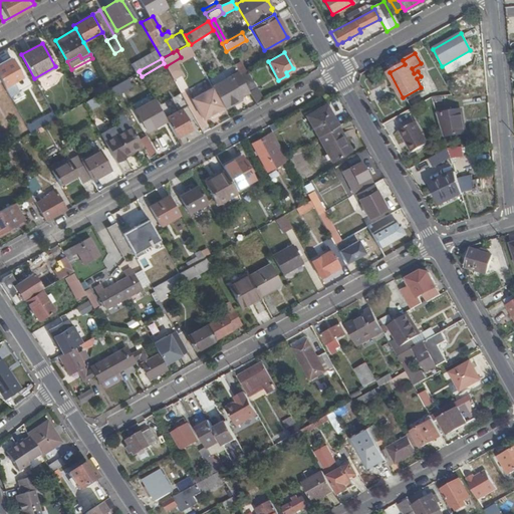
[(12,59),(0,65),(0,77),(5,86),(10,96),(18,91),(12,82),(21,77),(12,59)]
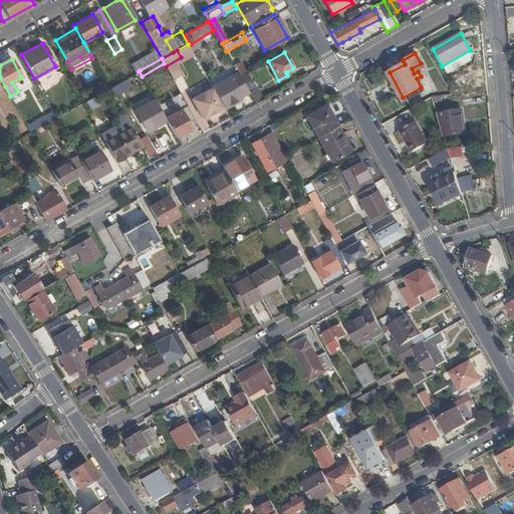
[(135,61),(130,64),(135,73),(139,71),(140,70),(135,61)]
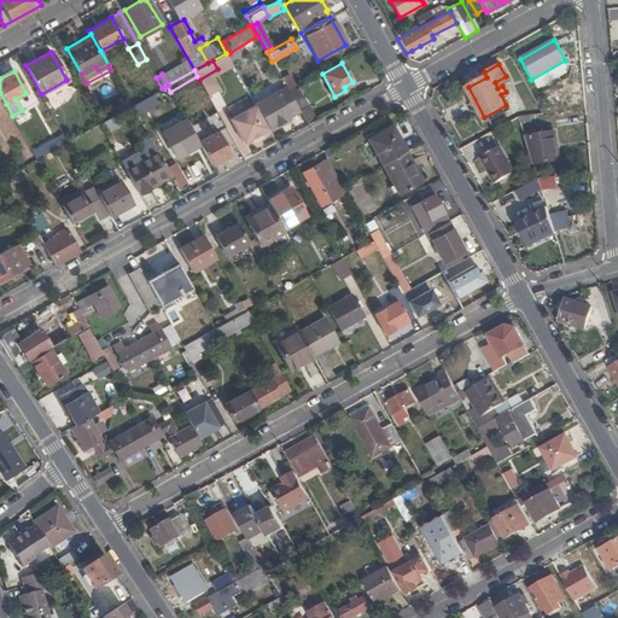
[(104,99),(115,95),(110,83),(99,88),(104,99)]
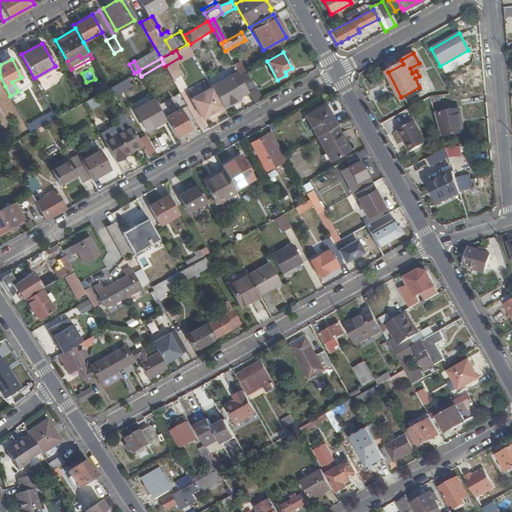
[(254,84),(245,69),(238,73),(246,88),(254,84)]
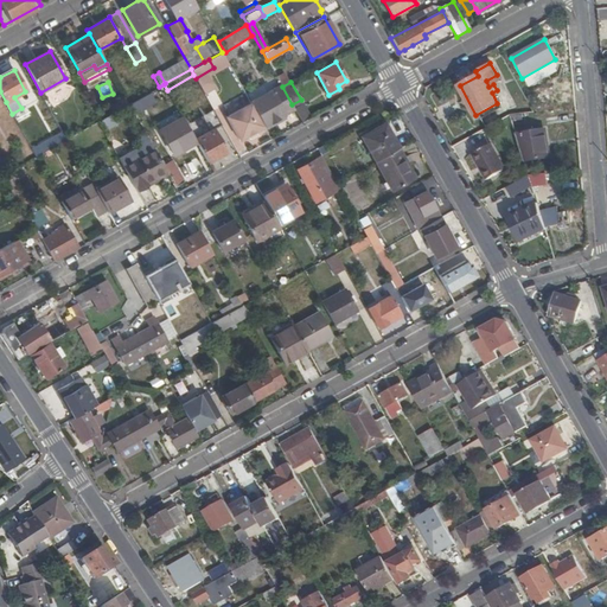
[(250,102),(263,127),(285,115),(294,109),(292,104),(282,87),(280,83),(249,101),(250,102)]
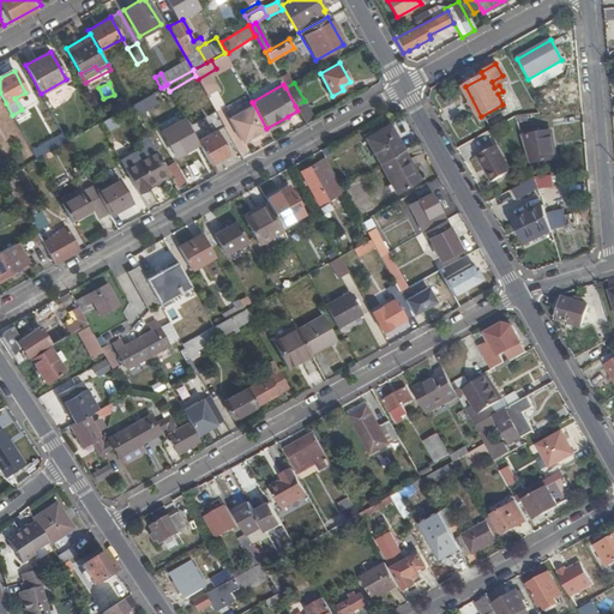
[(164,89),(155,95),(157,101),(168,95),(164,89)]
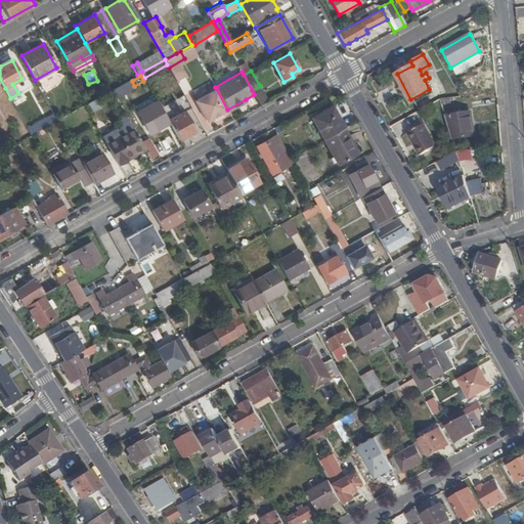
[(132,81),(130,78),(111,89),(115,96),(134,86),(132,81)]
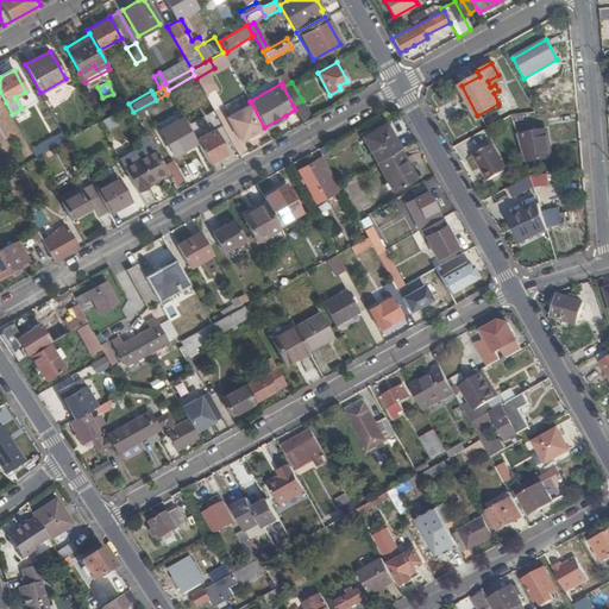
[(312,118),(302,100),(293,105),(295,110),(302,123),(312,118)]
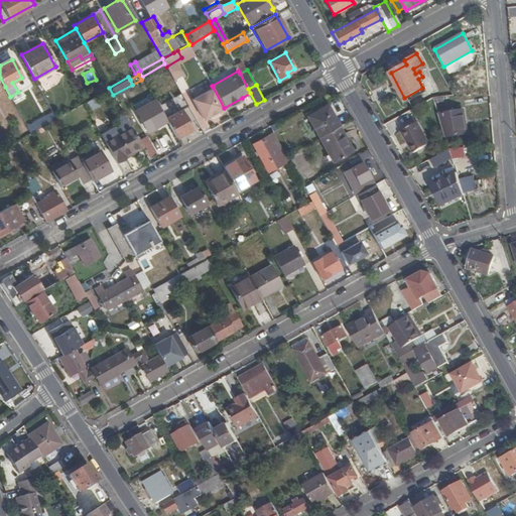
[(224,108),(213,87),(192,99),(204,121),(225,108),(224,108)]
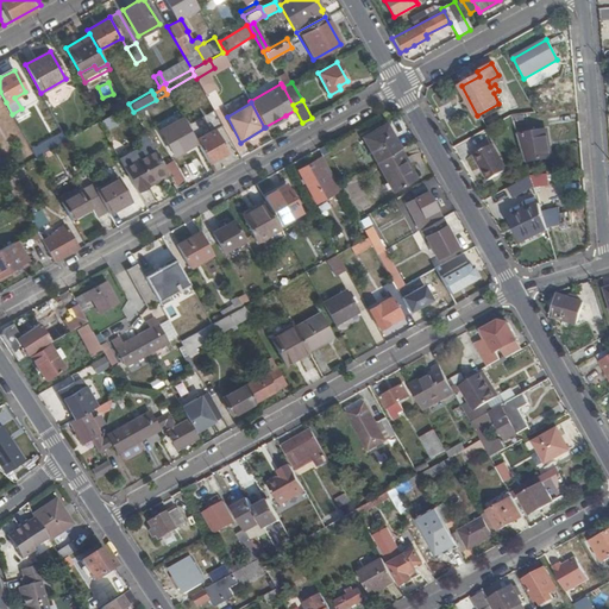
[(286,115),(264,127),(265,127),(265,130),(287,118),(286,115)]
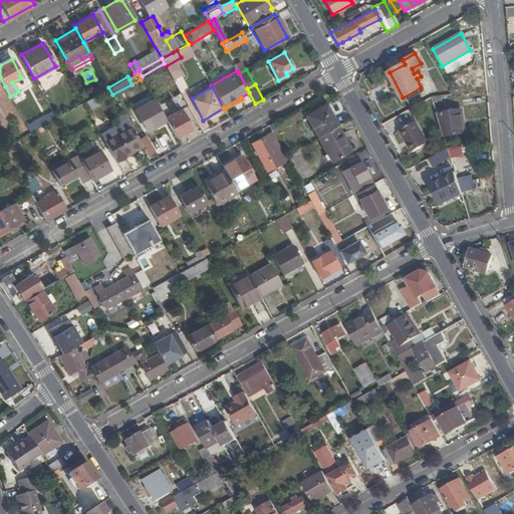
[(152,131),(169,124),(165,117),(160,107),(155,109),(152,101),(142,105),(145,113),(152,131)]
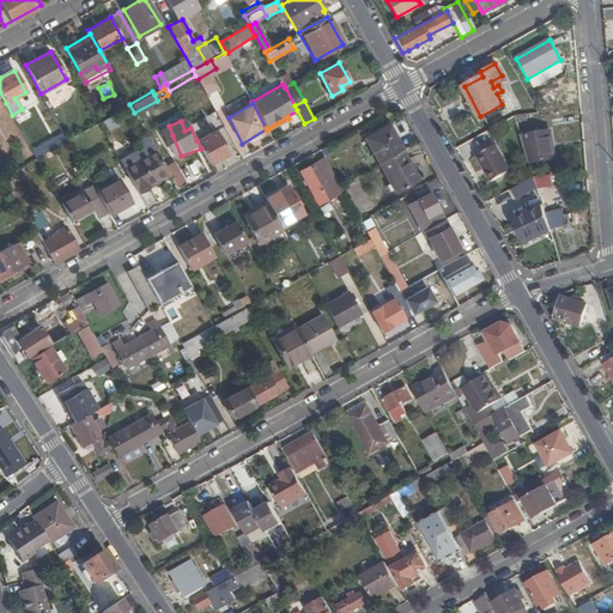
[(365,138),(380,163),(402,151),(389,126),(365,138)]
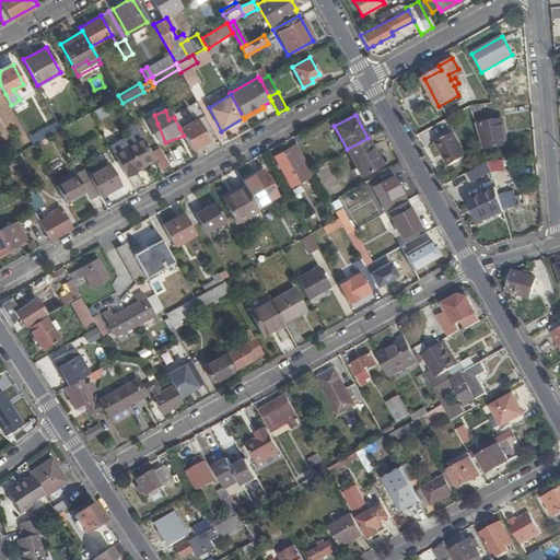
[(197,118),(179,128),(184,136),(191,149),(209,139),(197,118)]
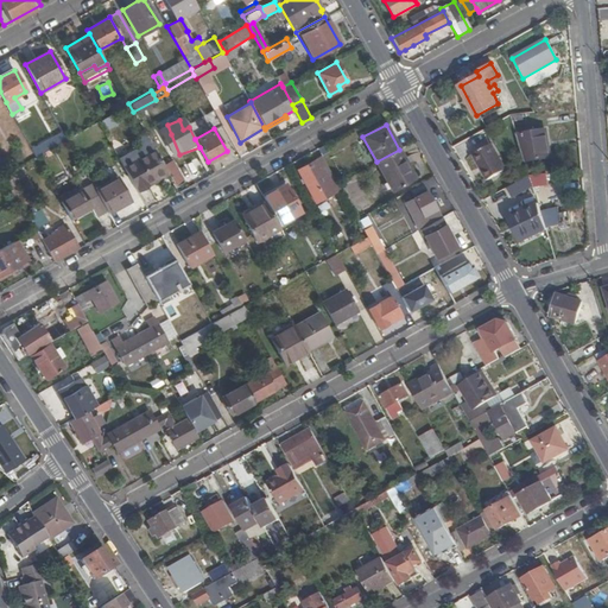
[(543,130),(517,134),(525,160),(548,157),(543,130)]
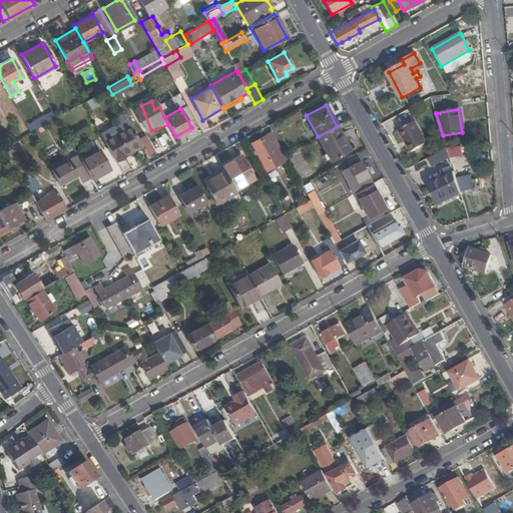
[(414,121),(400,129),(412,151),(426,143),(414,121)]
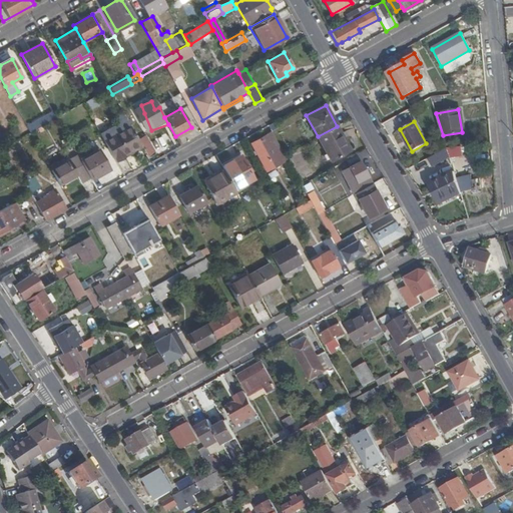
[(138,140),(129,125),(104,140),(115,161),(124,156),(123,154),(140,144),(138,140)]
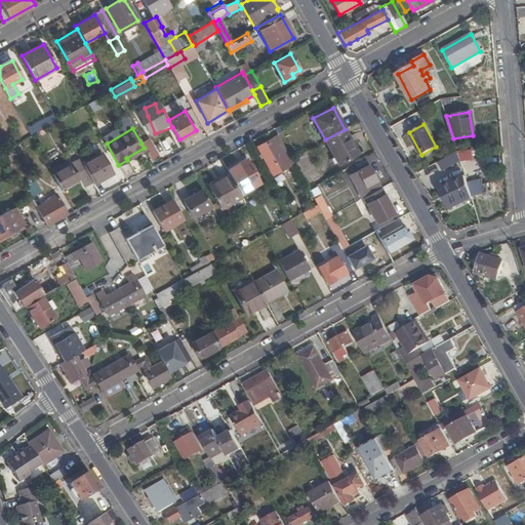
[(349,136),(345,129),(325,139),(324,140),(338,164),(356,154),(347,137),(349,136)]
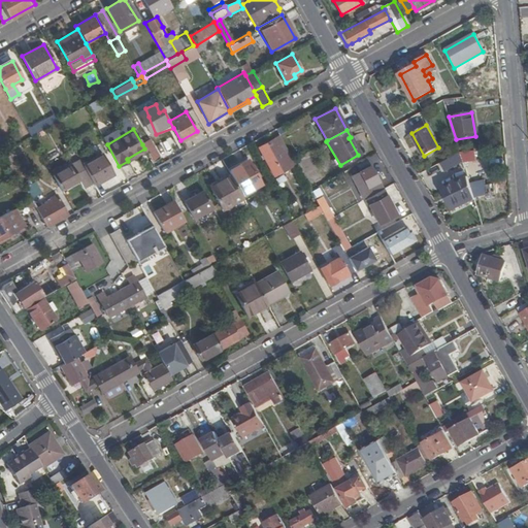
[(420,158),(424,156),(411,133),(407,135),(420,158)]
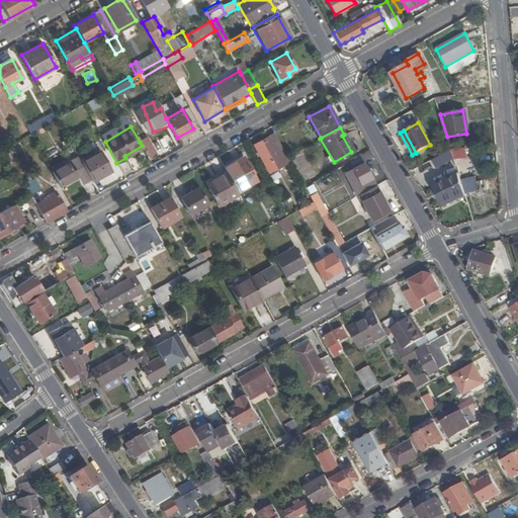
[(288,163),(273,134),(253,145),(268,174),(288,163)]
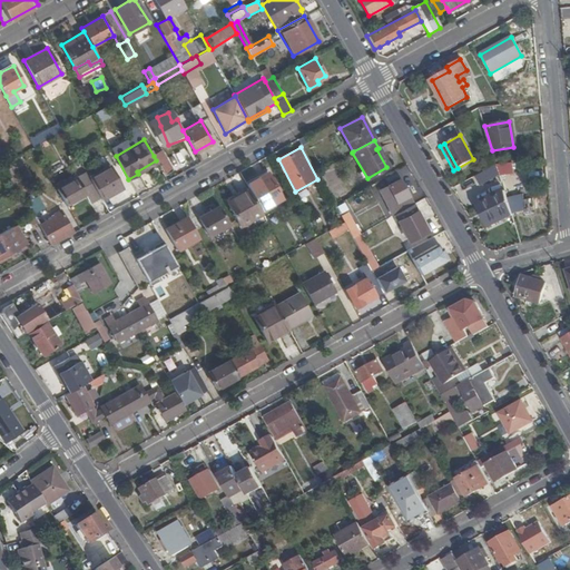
[(161,151),(154,156),(156,160),(158,164),(164,175),(172,170),(161,151)]
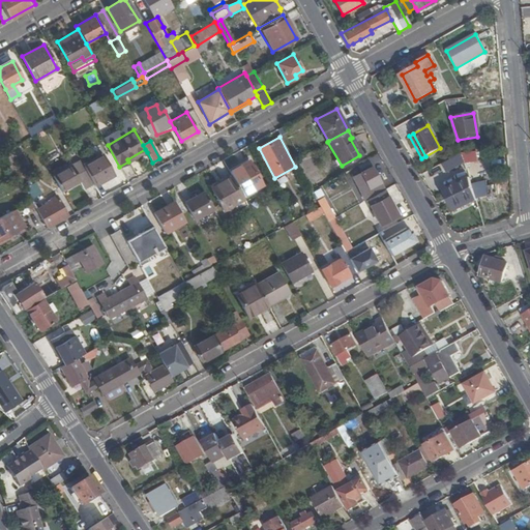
[(145,149),(127,159),(128,162),(147,152),(145,149)]
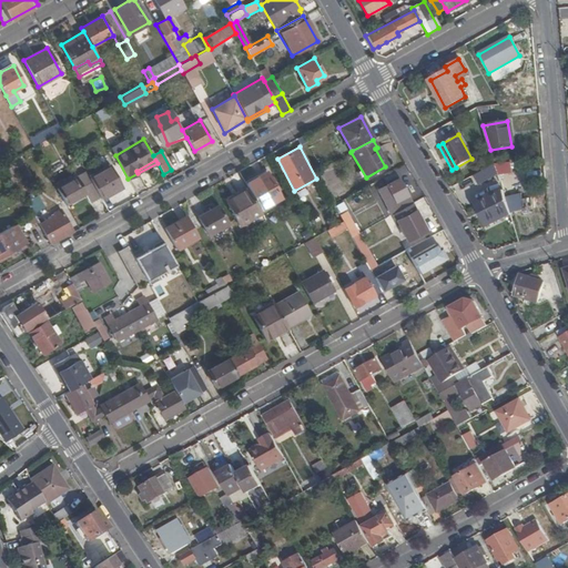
[(478,183),(497,173),(495,163),(474,174),(478,183)]
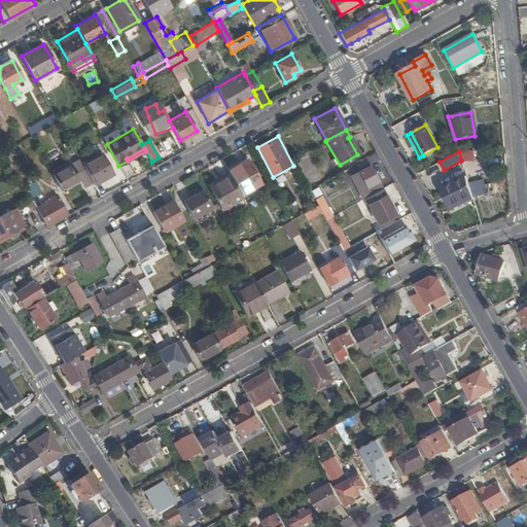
[(103,155),(83,167),(93,182),(94,184),(112,173),(103,155)]
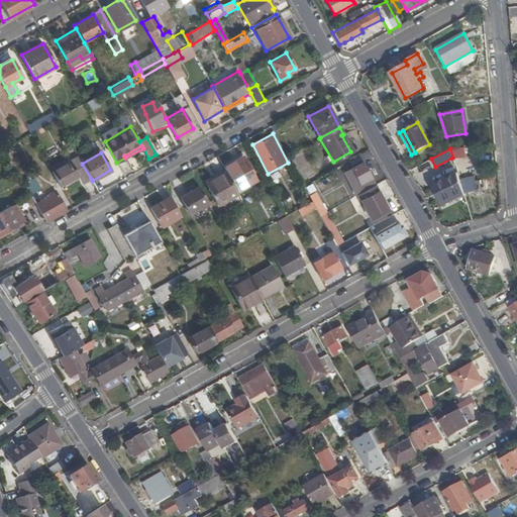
[(82,184),(91,179),(82,164),(78,157),(52,171),(60,185),(77,176),(82,184)]
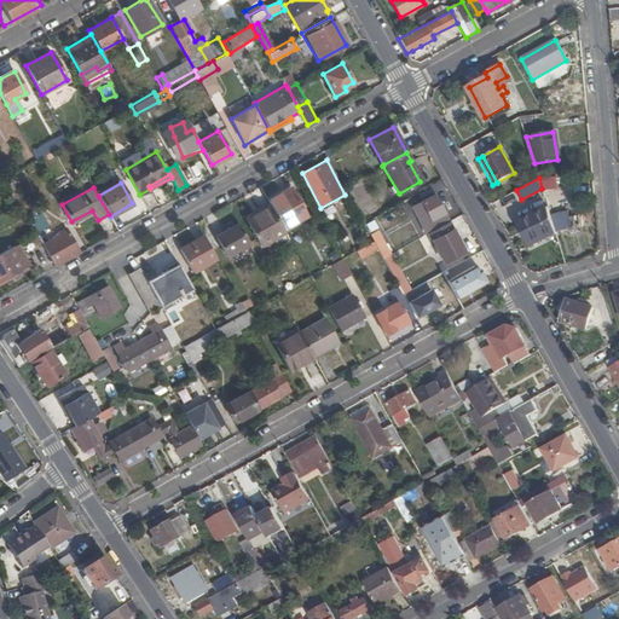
[(289,187),(266,200),(271,207),(283,229),(305,215),(289,187)]
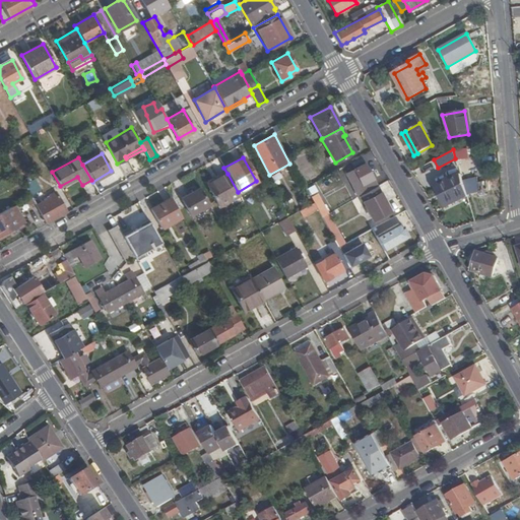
[(476,159),(479,191),(488,191),(484,158),(476,159)]
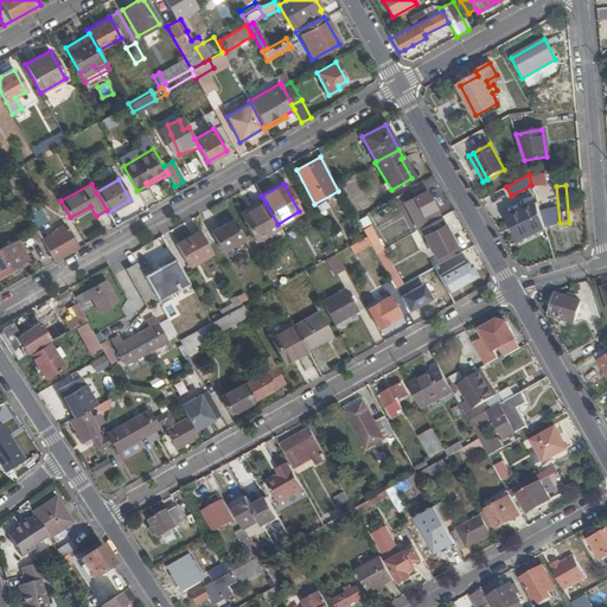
[(7,191),(12,199),(18,197),(13,187),(7,191)]
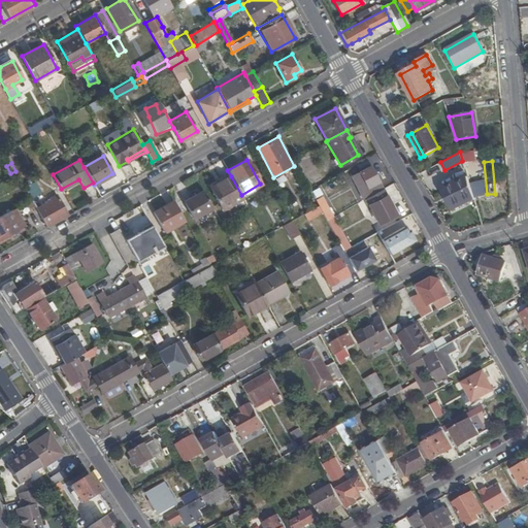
[(362,190),(366,198),(368,198),(383,190),(384,189),(380,183),(378,183),(370,167),(351,177),(358,191),(362,190)]
